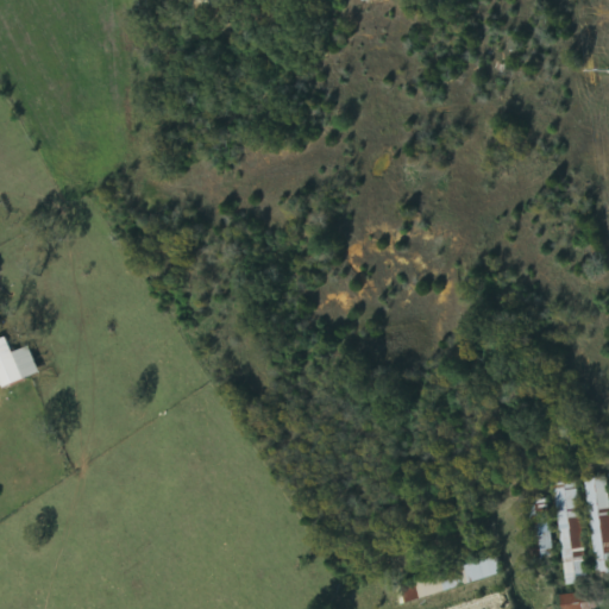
[(0,340),(0,372),(6,388),(43,374),(31,346),(16,352),(10,337),(0,340)]
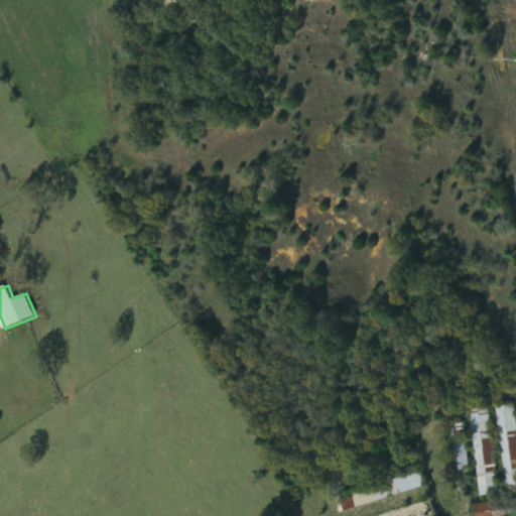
[(515,490),(515,406),(515,404),(497,406),(505,485),(514,484),(515,491),(515,490)]
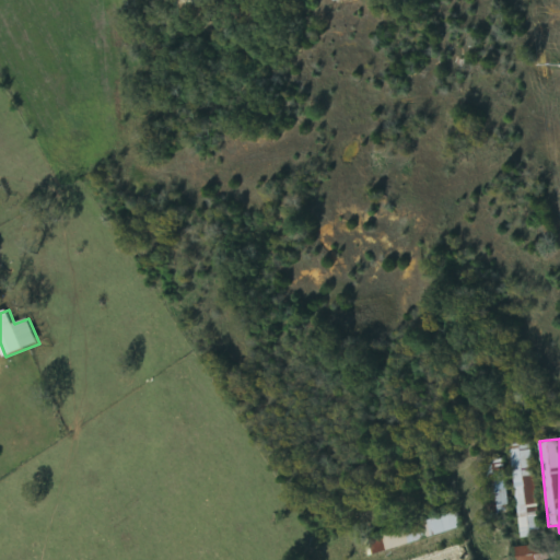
[(521,538),(540,536),(531,443),(511,445),(521,538)]
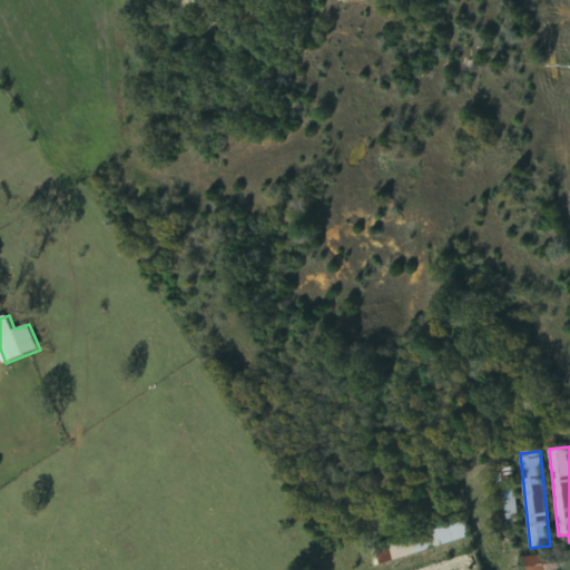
[(503,469),(508,520),(518,520),(513,468),(503,469)]
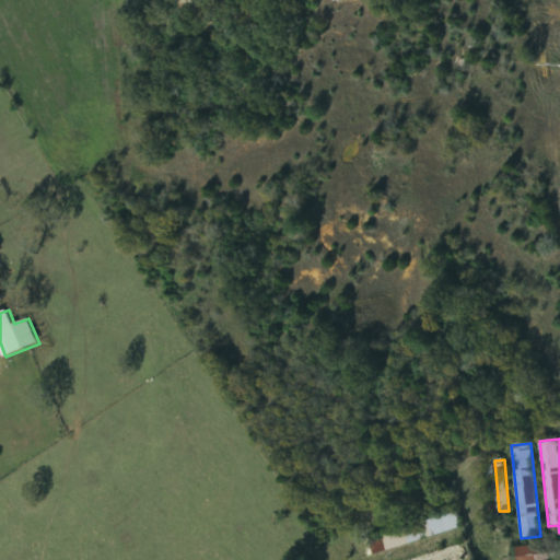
[(464,528),(459,512),(416,523),(417,525),(371,537),(375,555),(426,540),(426,539),(464,528)]
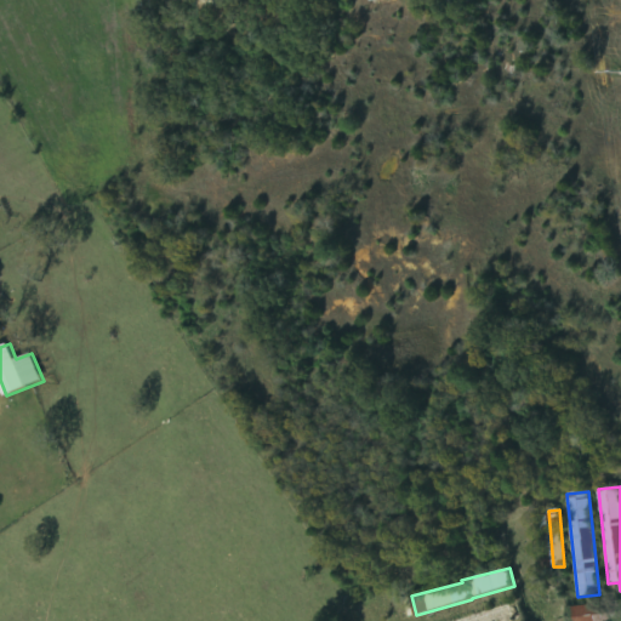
[(620,600),(615,602),(615,604),(567,609),(568,620),(590,620),(620,617),(620,600)]
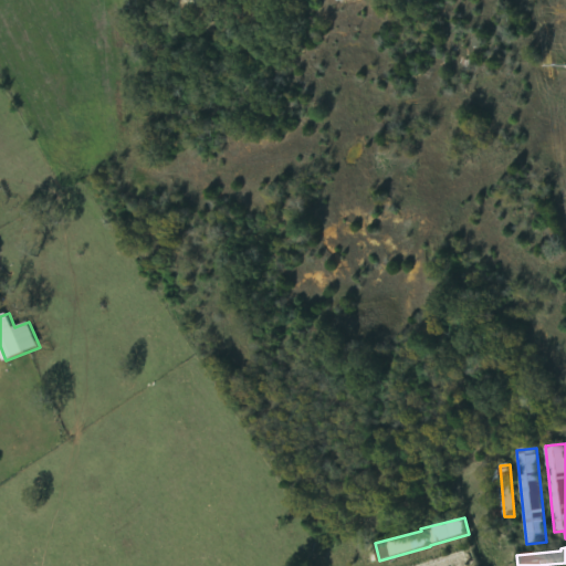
All buildings are outlined.
